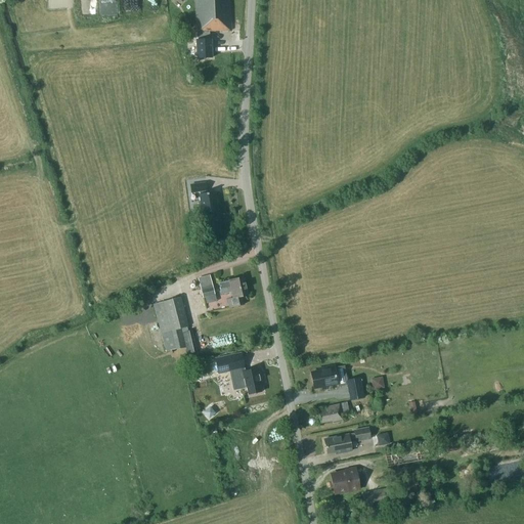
[(210,32),(231,31),(229,0),(194,0),(197,33),(198,32),(198,40),(195,41),(197,58),(212,58),(211,40),(210,40),(210,32)]
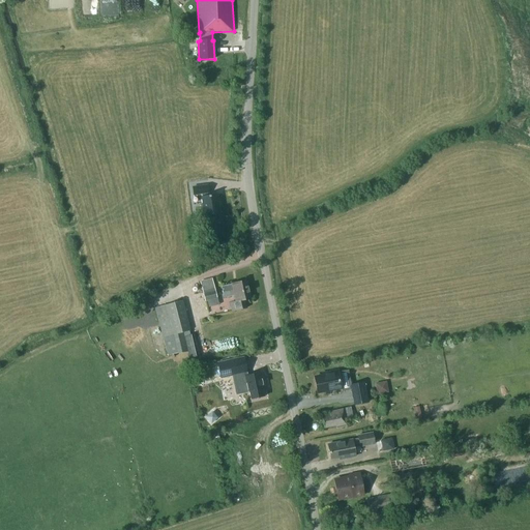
[(221,214),(217,195),(209,196),(208,185),(193,187),(194,195),(202,194),(205,216),(221,214)]
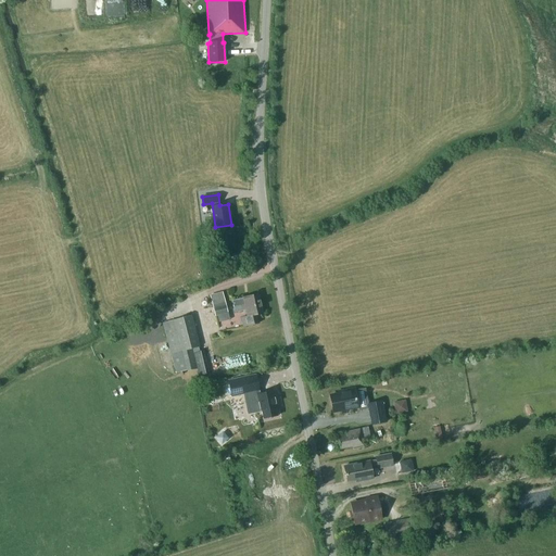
[(210,297),(215,317),(228,314),(223,293),(210,297)]
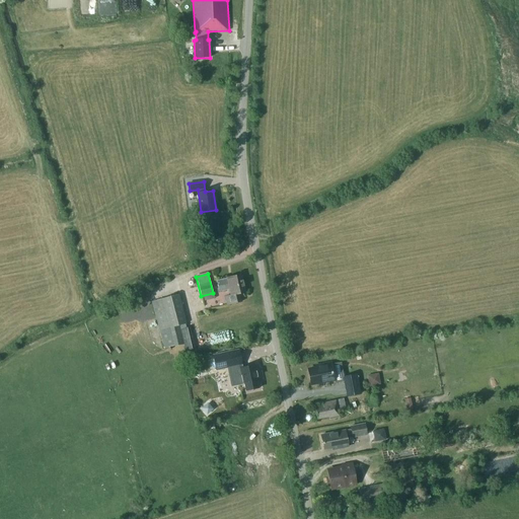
[(226,278),(217,281),(219,292),(229,289),(230,295),(225,297),(227,305),(241,302),(239,294),(245,293),(241,275),(226,278)]
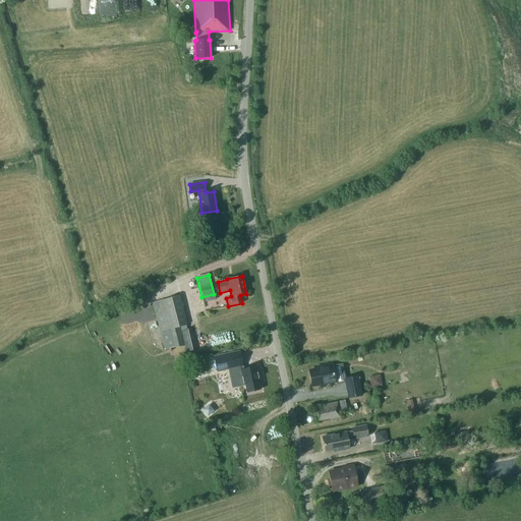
[(153,303),(161,333),(165,350),(175,347),(176,348),(185,346),(186,353),(195,351),(191,330),(181,332),(180,328),(186,326),(179,296),(153,303)]
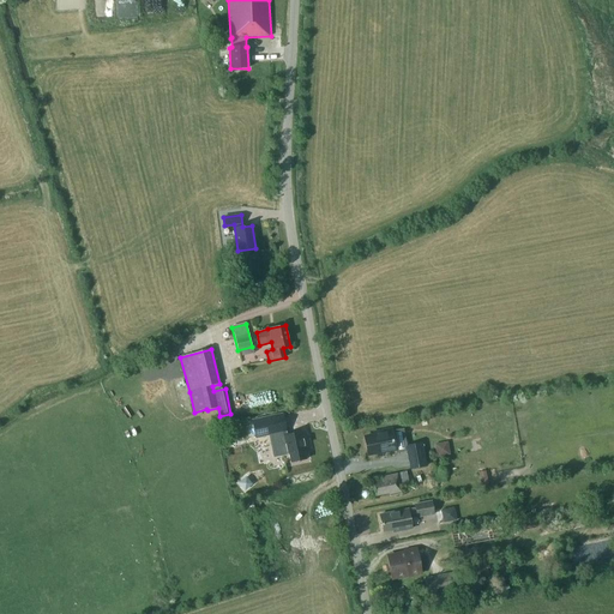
[(282,414),(252,421),(256,438),(272,434),(283,432),(287,432),(282,414)]
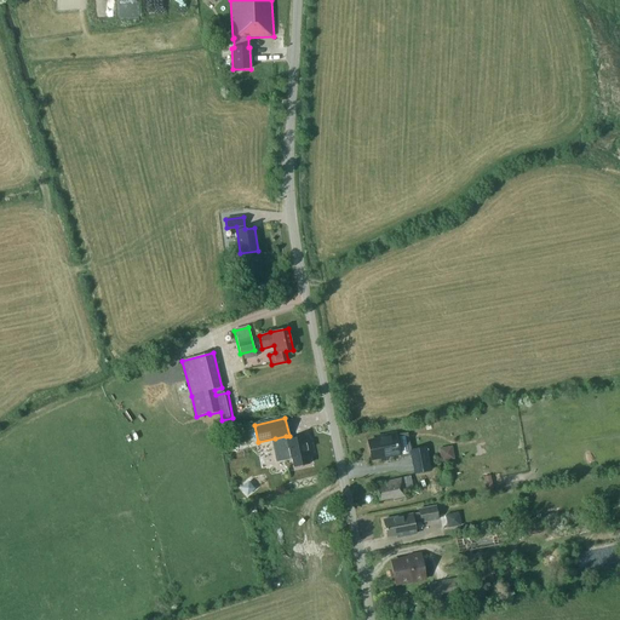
[(377,440),(368,442),(371,459),(399,454),(400,457),(411,455),(409,449),(407,432),(396,435),(396,434),(377,437),(377,440)]
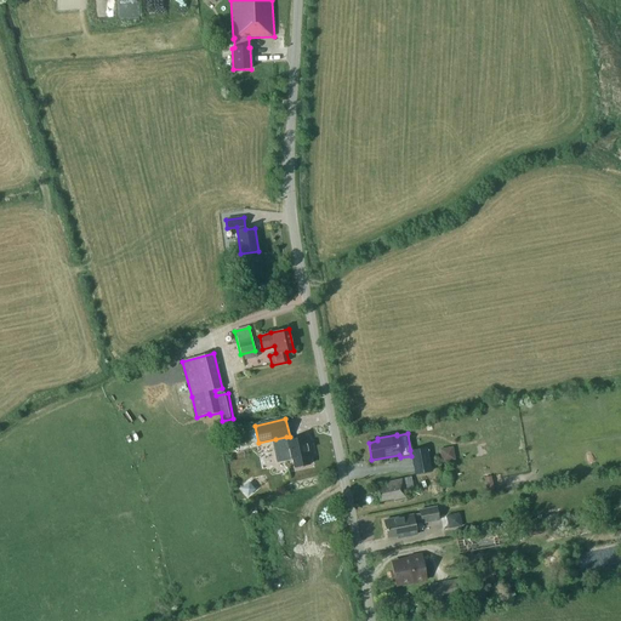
[(277,446),(274,446),(277,461),(290,459),(292,459),(294,468),(309,465),(308,455),(309,455),(306,437),(290,440),(286,440),(286,437),(275,439),(277,446)]
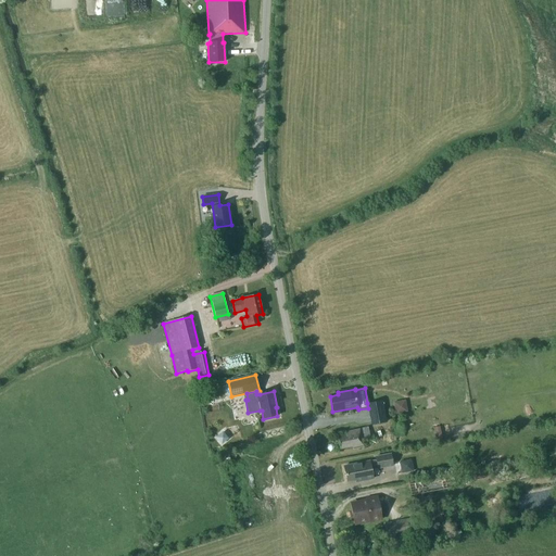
[(405,400),(394,401),(394,412),(406,411),(405,400)]
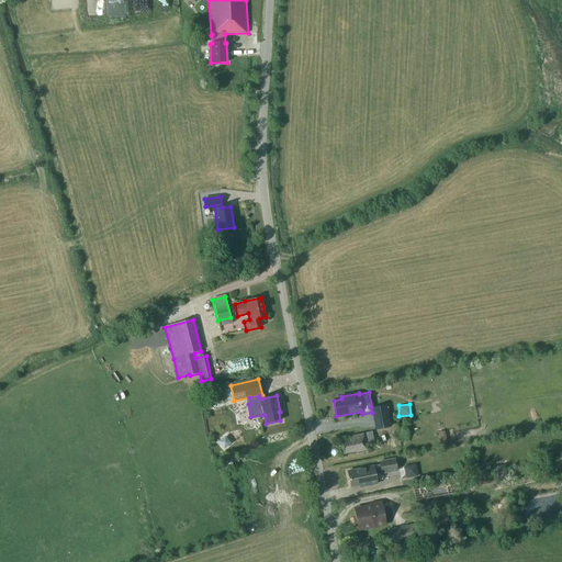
[(386,405),(371,407),(372,413),(375,428),(391,426),(386,405)]
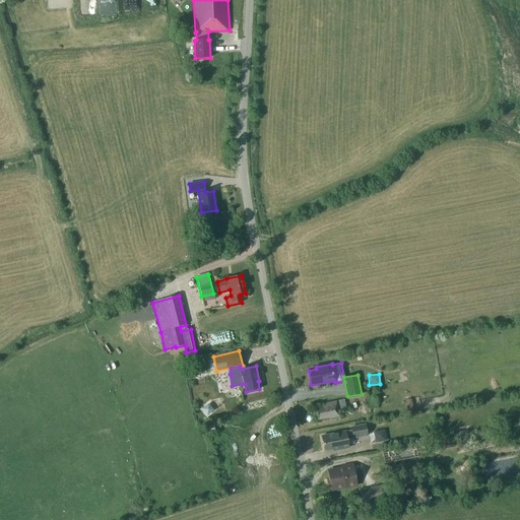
[(411,399),(405,400),(407,411),(413,410),(411,399)]
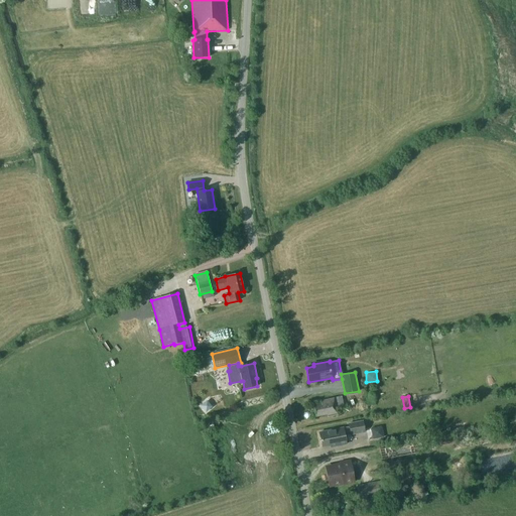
[(321,404),(313,405),(315,417),(327,415),(327,417),(338,415),(336,408),(344,406),(342,397),(320,401),(321,404)]
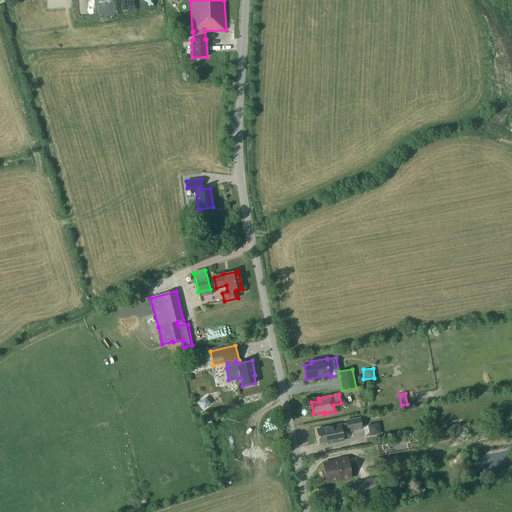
[(346,424),(316,429),(319,444),(327,442),(328,444),(343,441),(341,430),(347,429),(348,432),(362,429),(359,418),(346,421),(346,424)]
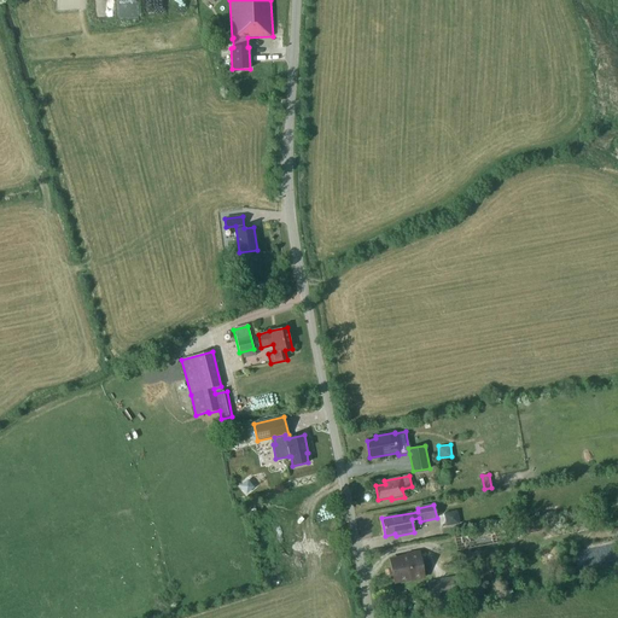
[(443,513),(447,526),(460,523),(456,509),(443,513)]
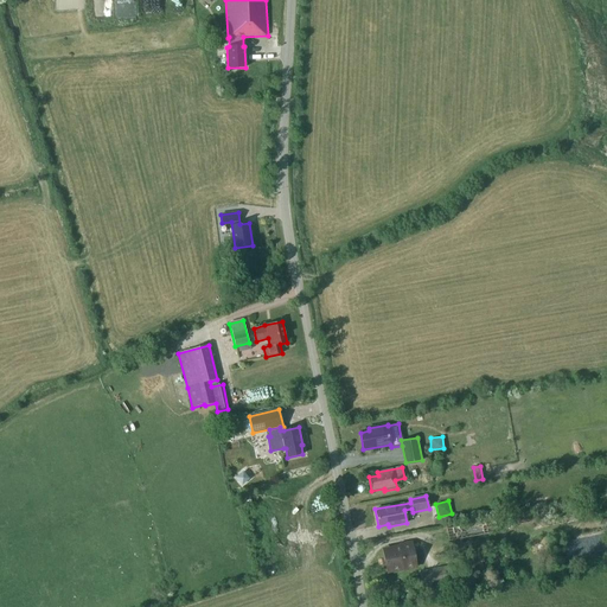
[(447,529),(449,542),(498,532),(496,521),(447,529)]
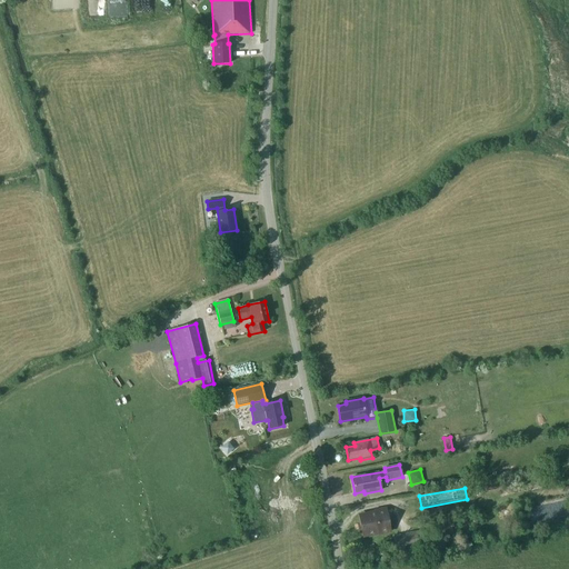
[(375,510),(376,512),(359,516),(363,536),(378,532),(380,533),(387,532),(388,531),(390,530),(386,508),(375,510)]
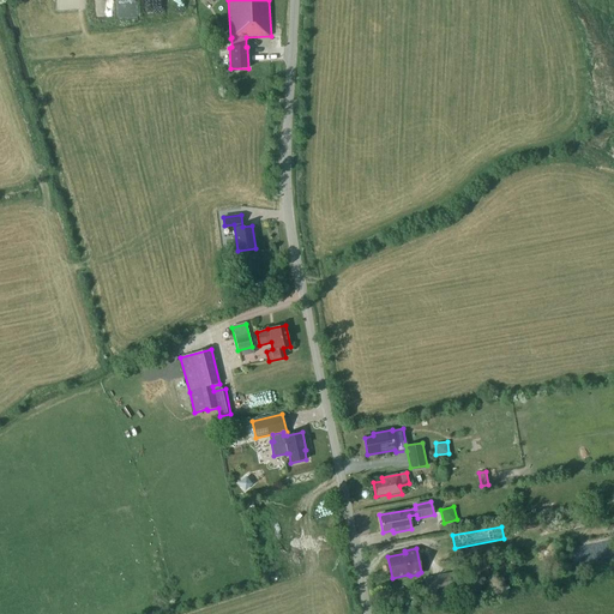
[(426,581),(428,594),(463,588),(461,573),(426,581)]
